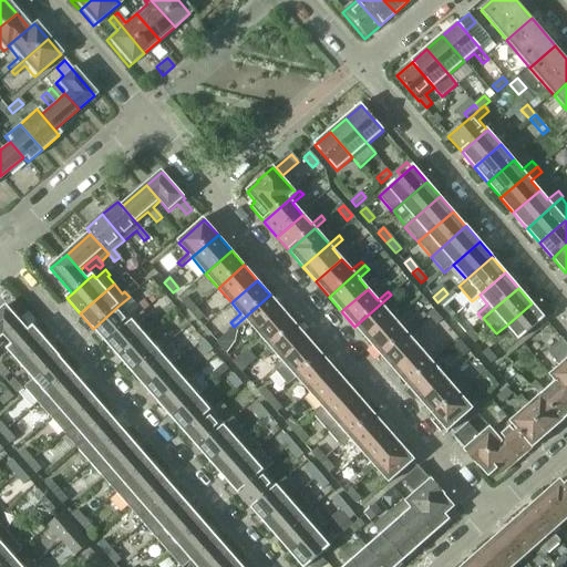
[(439,303),(443,308),(456,297),(452,291),(439,303)]
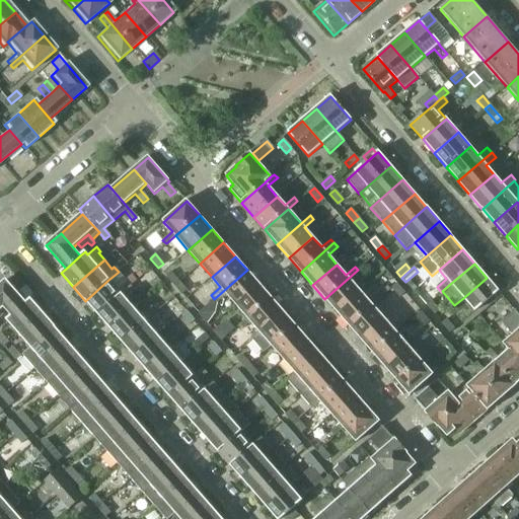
[(247,270),(214,299),(217,302),(227,294),(235,305),(260,284),(247,270)]
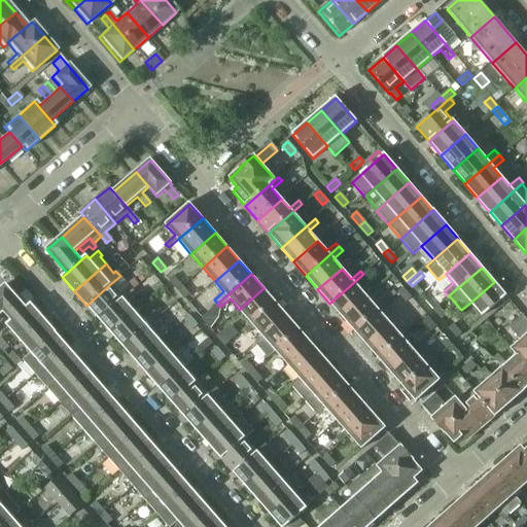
[(366,278),(363,274),(329,304),(342,317),(366,296),(357,286),(366,278)]
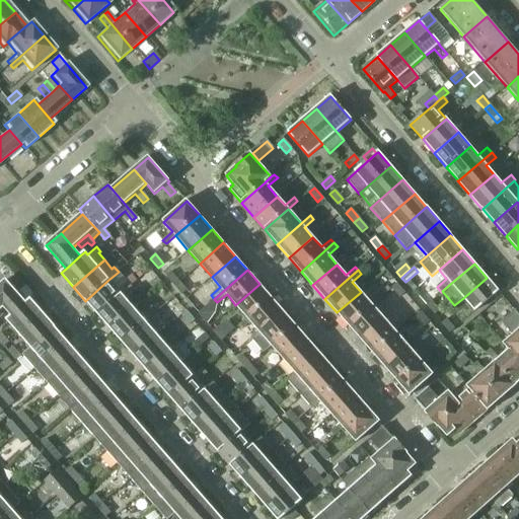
[(121,294),(131,286),(136,281),(131,275),(125,279),(119,272),(108,280),(85,301),(97,314),(121,294)]
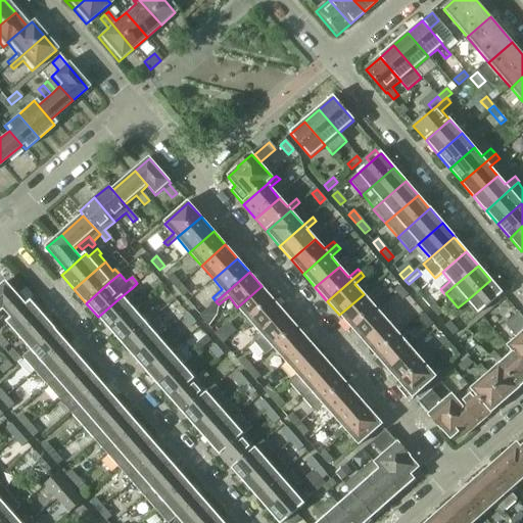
[(181,284),(173,274),(168,279),(175,288),(181,284)]
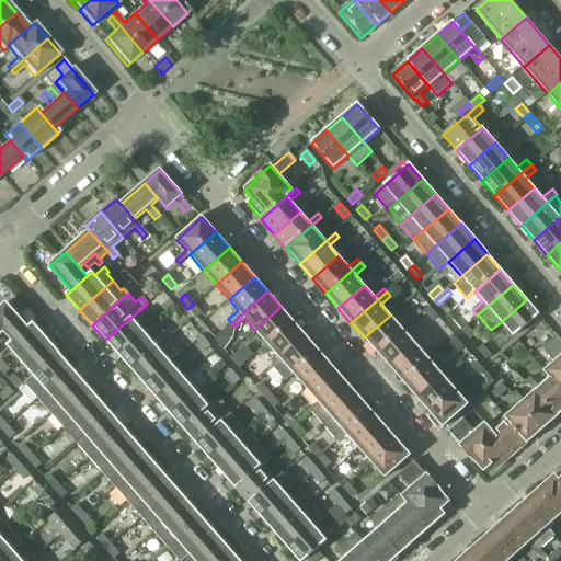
[(526,300),(501,322),(513,336),(539,315),(526,300)]
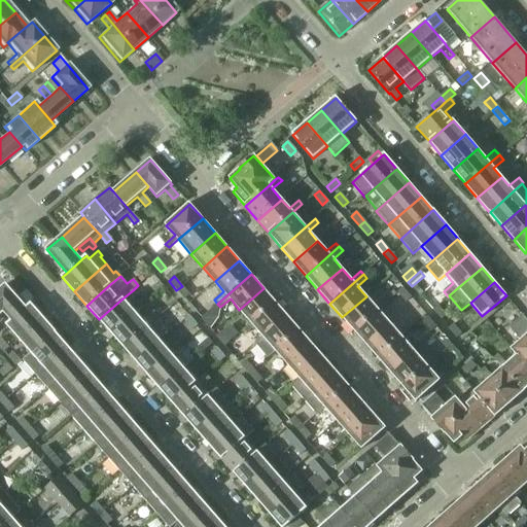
[(5,285),(0,289),(0,308),(3,312),(11,321),(26,308),(5,285)]
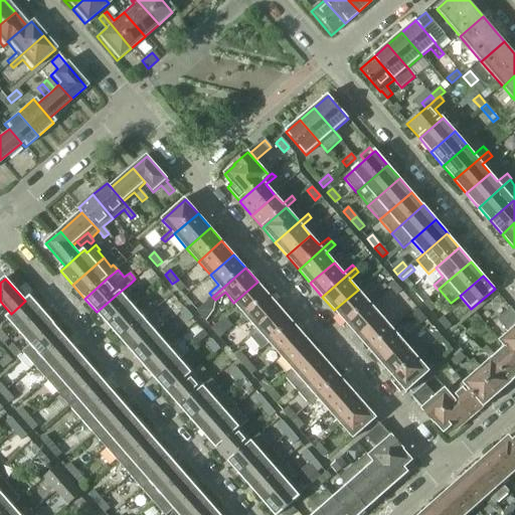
[(178,280),(172,284),(180,293),(185,289),(178,280)]
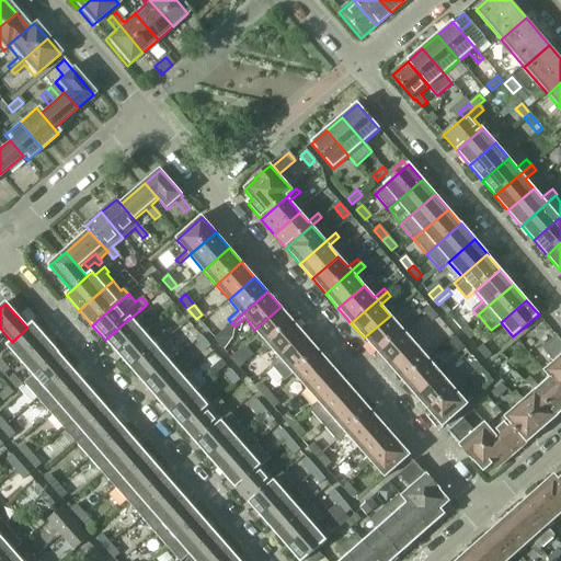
[(281,307),(254,330),(267,344),(294,321),(281,307)]
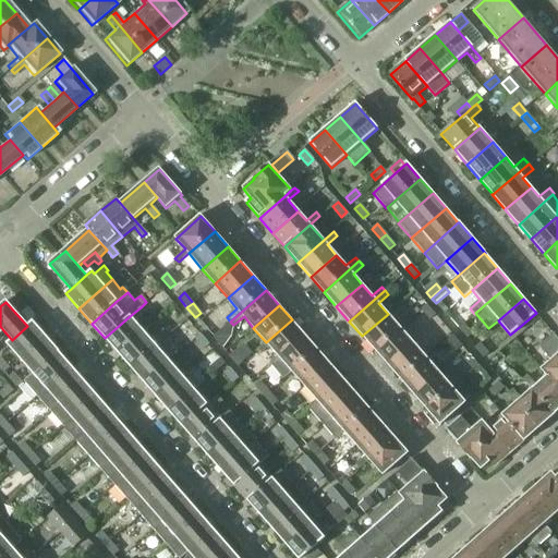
[(435,315),(426,305),(421,310),(429,320),(435,315)]
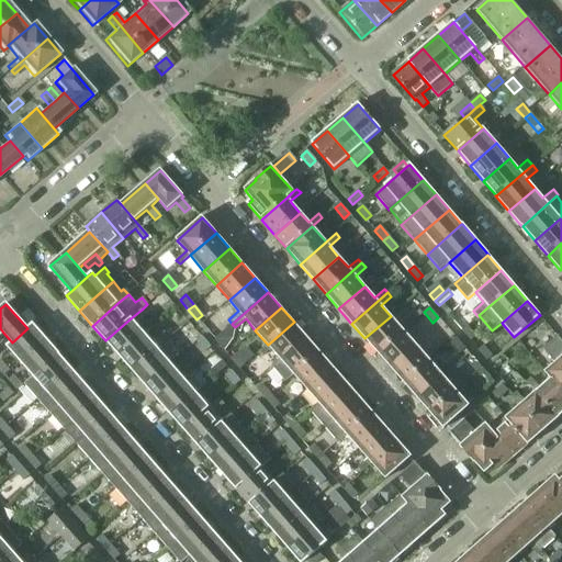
[(145,334),(136,324),(146,315),(142,310),(131,318),(105,340),(119,356),(145,334)]
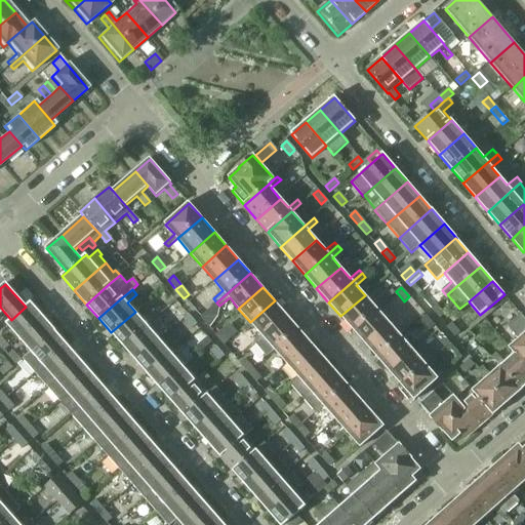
[(392,290),(382,297),(387,301),(395,293),(392,290)]
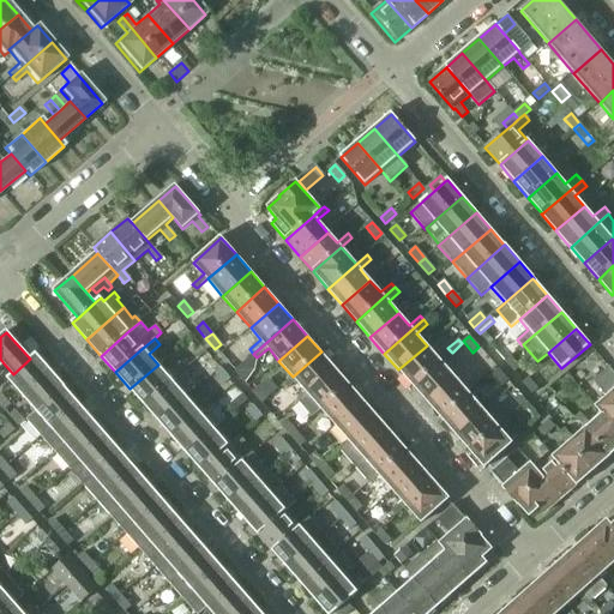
[(437,357),(427,345),(398,369),(413,386),(441,362),(452,353),(447,348),(437,357)]
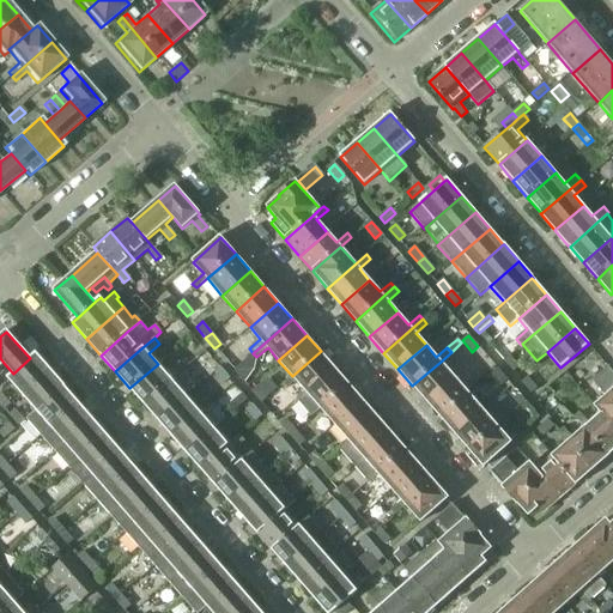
[(321,351),(292,376),(281,386),(285,390),(296,381),(307,392),(335,368),(321,351)]
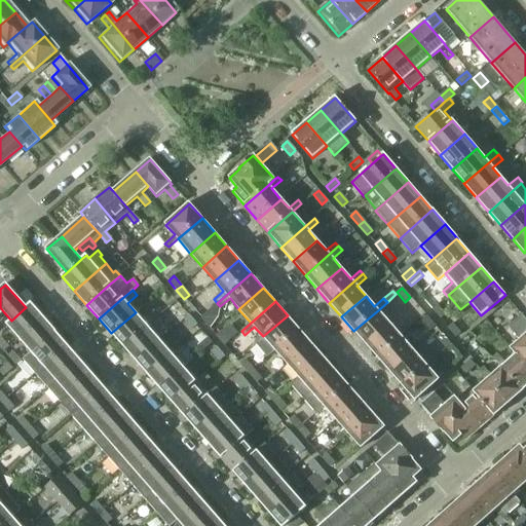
[(31,303),(26,307),(11,321),(6,325),(19,339),(43,317),(31,303)]
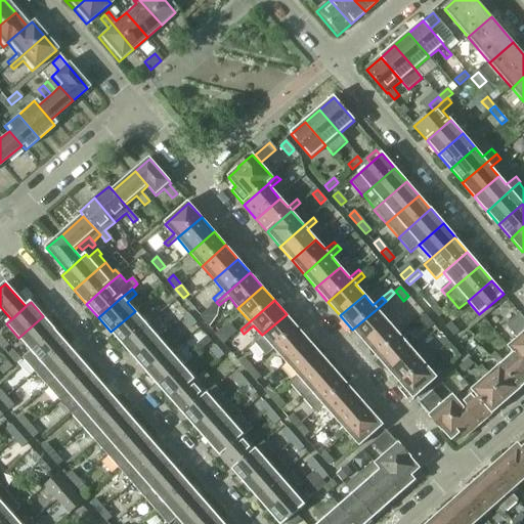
[(430,308),(438,318),(443,313),(435,304),(430,308)]
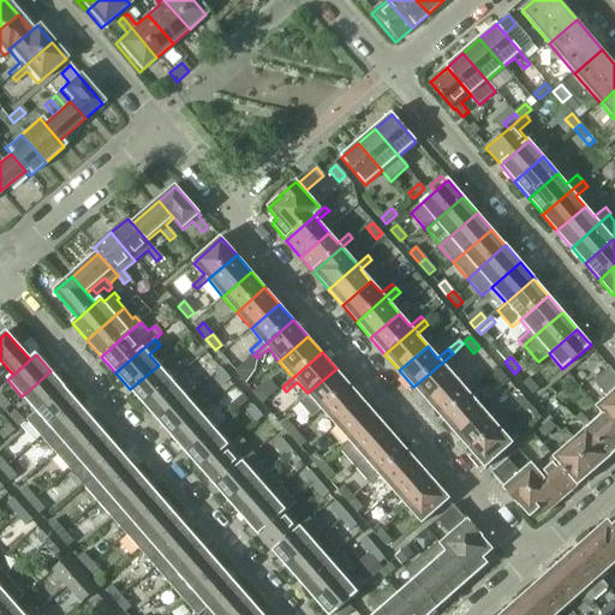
[(470,395),(457,378),(442,363),(413,387),(442,419),(470,395)]
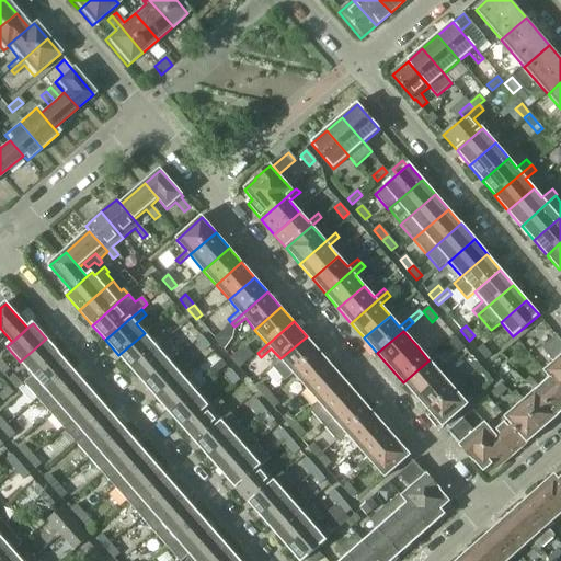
[(145,333),(118,355),(132,369),(167,339),(162,333),(152,342),(145,333)]
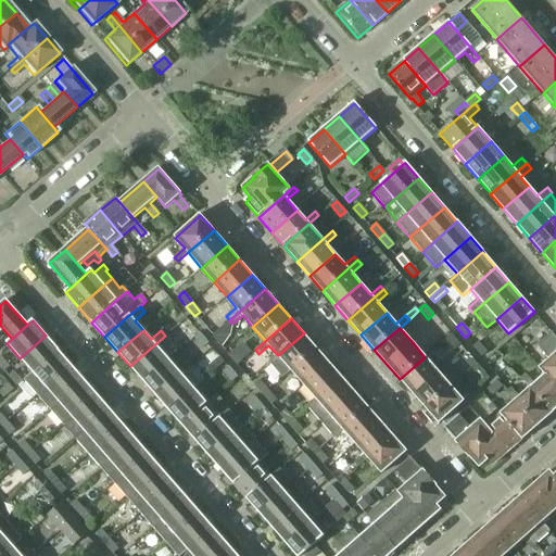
[(551,333),(541,342),(536,345),(550,359),(539,368),(544,375),(555,388),(555,338),(552,332),(551,333)]
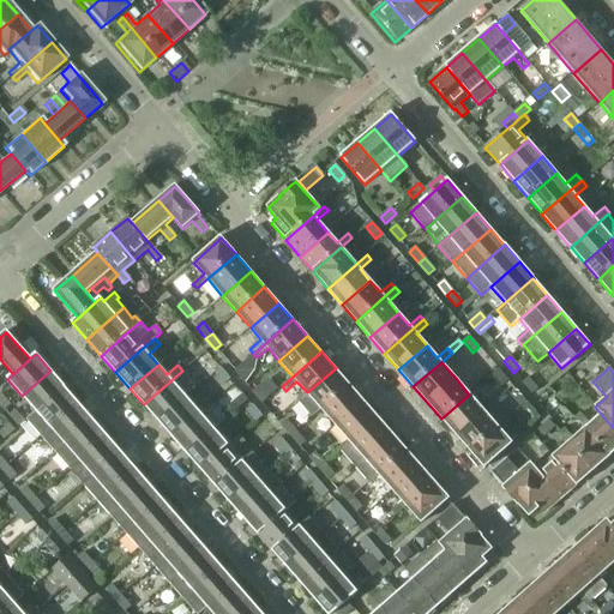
[(229,379),(220,368),(214,373),(223,384),(229,379)]
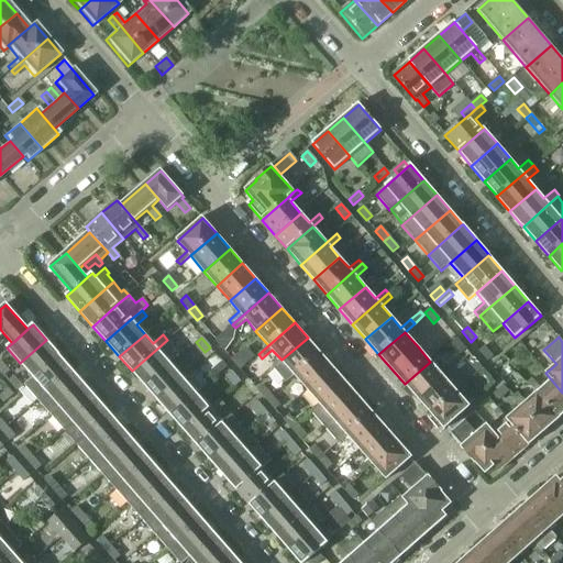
[(308,338),(282,360),(273,367),(286,383),(295,375),(320,353),(308,338)]
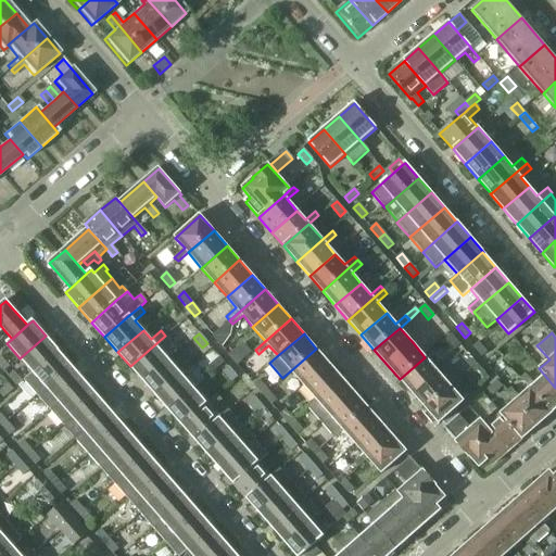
[(451,335),(445,339),(455,350),(460,345),(451,335)]
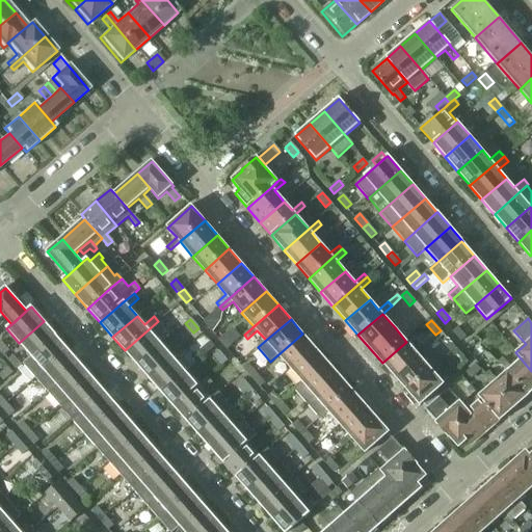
[(44,321),(19,343),(31,356),(56,336),(44,321)]
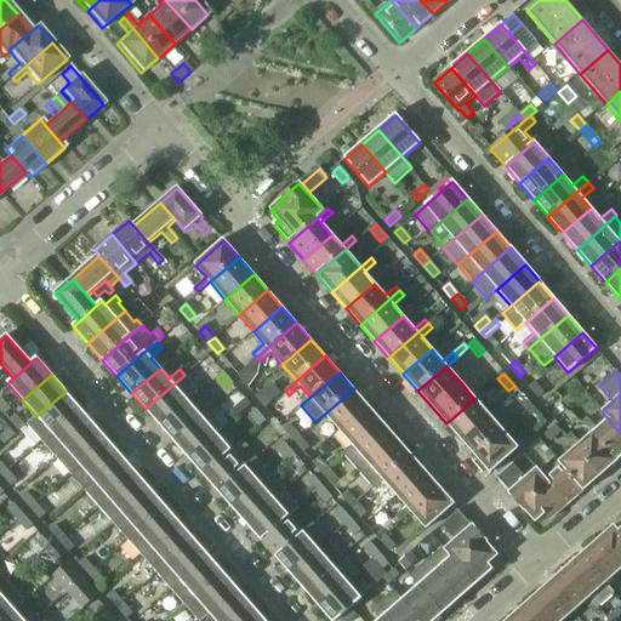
[(184,375),(146,409),(160,426),(189,402),(180,391),(191,381),(184,375)]
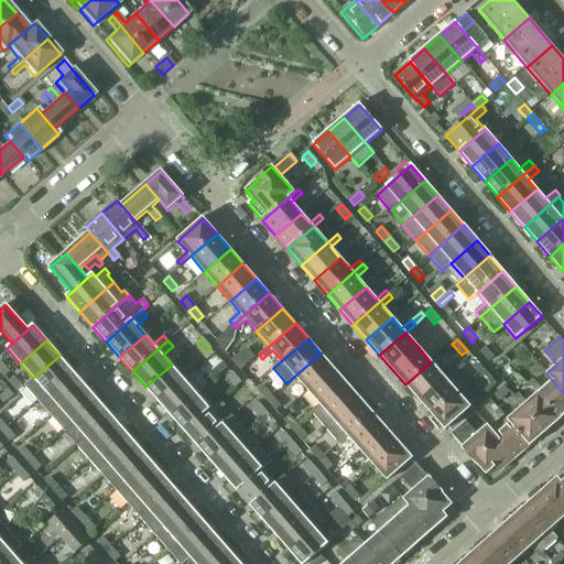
[(485,347),(479,351),(488,362),(494,357),(485,347)]
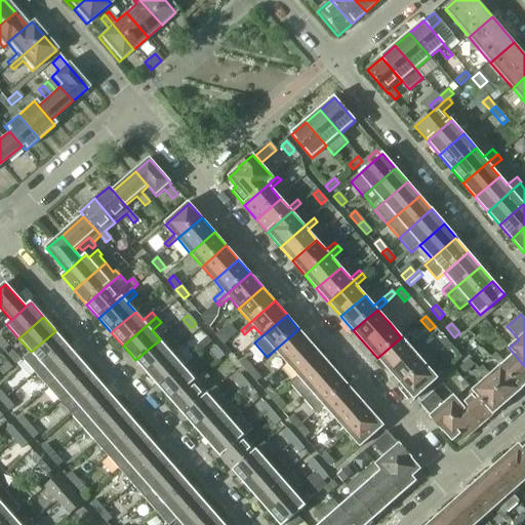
[(298,329),(275,350),(287,364),(311,344),(298,329)]
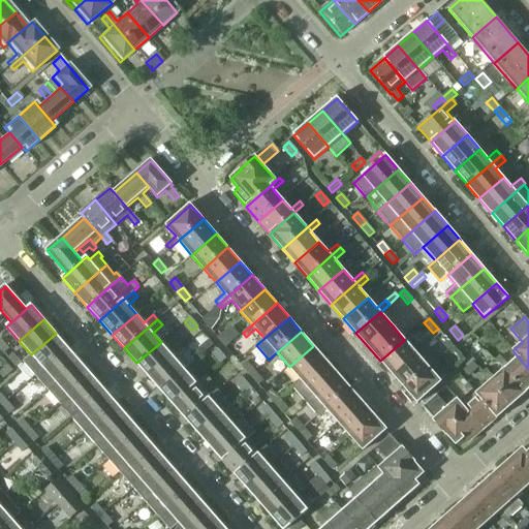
[(56,334),(31,354),(23,363),(35,376),(67,347),(56,334)]
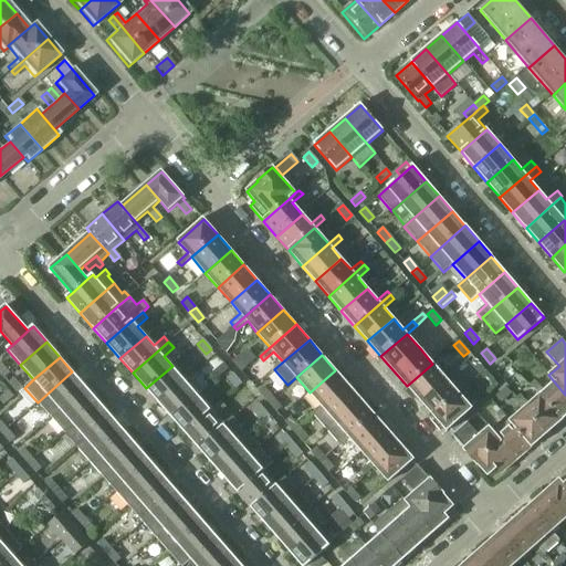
[(232,363),(241,373),(247,367),(238,357),(232,363)]
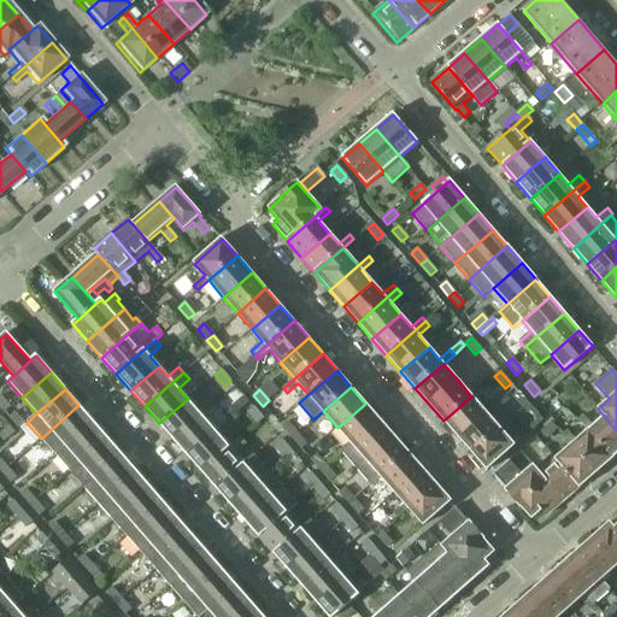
[(528,404),(518,393),(512,398),(522,409),(528,404)]
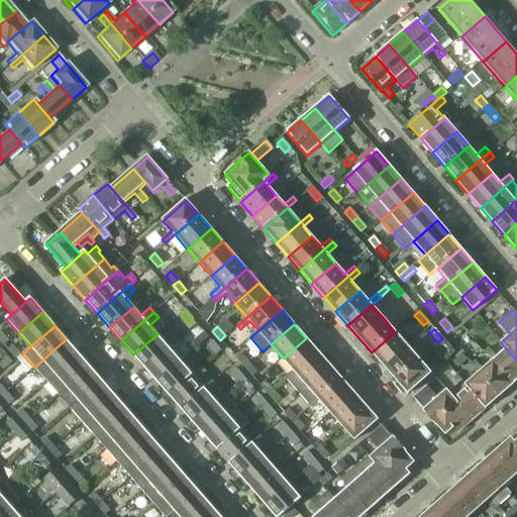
[(0,330),(0,340),(4,345),(9,340),(0,330)]
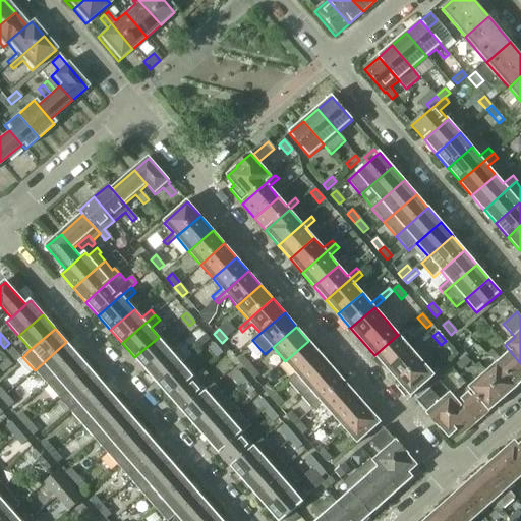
[(410,348),(401,339),(398,335),(374,355),(387,369),(410,348)]
